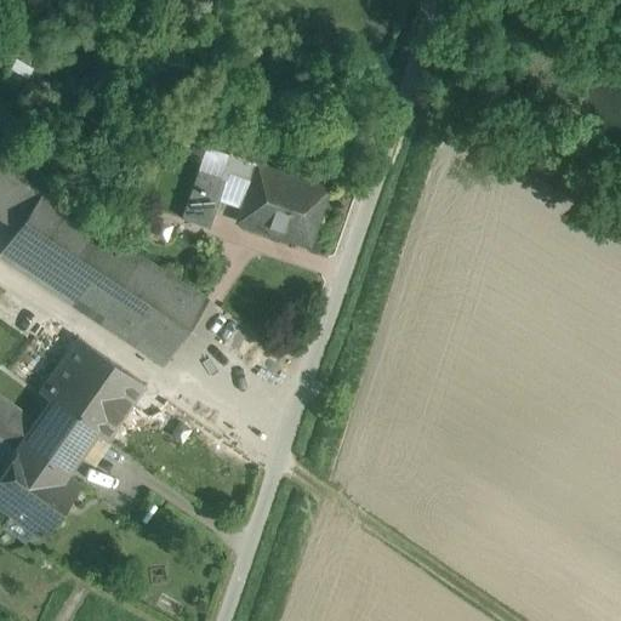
[(206,147),(198,170),(226,180),(227,175),(221,172),(227,154),(206,147)]
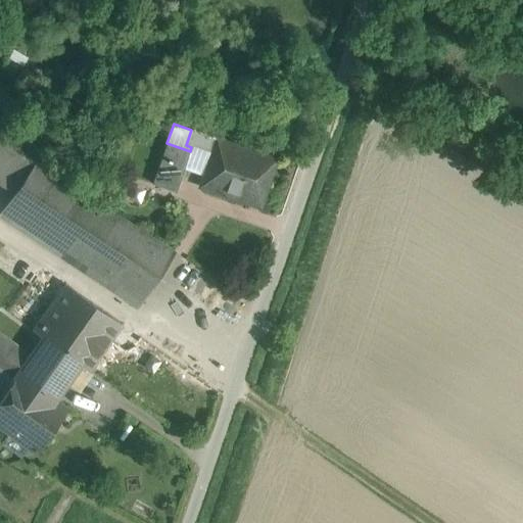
[(191,147),(211,153),(217,139),(218,140),(219,137),(216,136),(216,135),(212,134),(211,135),(192,129),(191,130),(186,145),(191,147)]
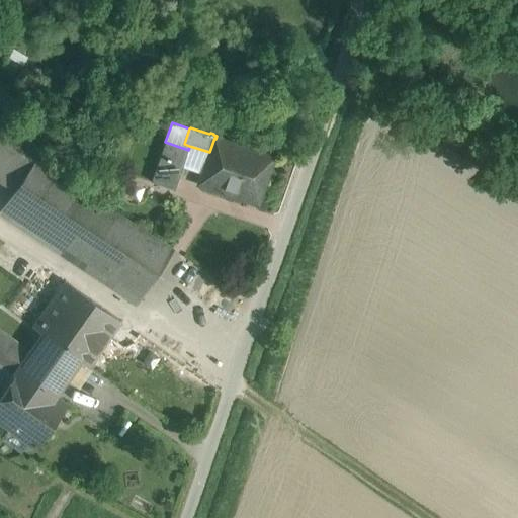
[(173,250),(0,135),(0,183),(12,192),(0,209),(0,212),(136,304),(173,250)]
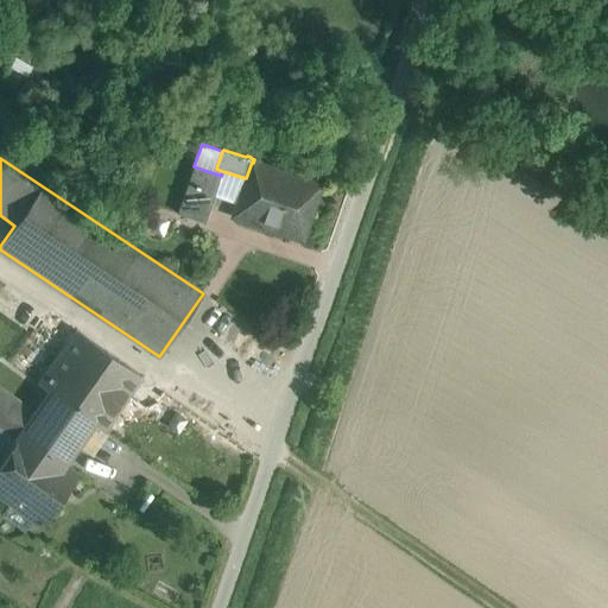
[(246,178),(236,203),(233,217),(292,238),(301,216),(309,220),(321,185),(253,163),(252,162),(246,178)]
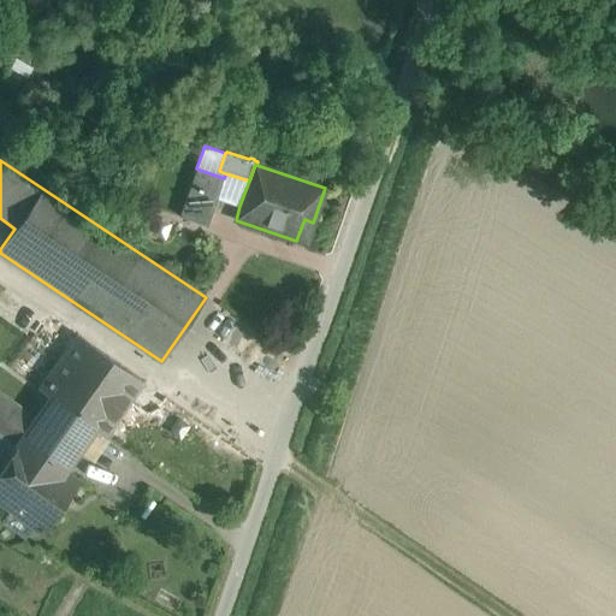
[(196,169),(184,202),(212,212),(217,197),(224,178),(196,169)]
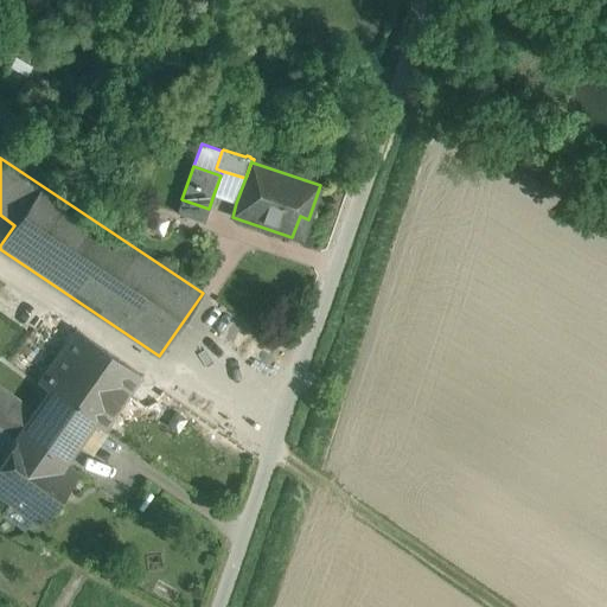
[(246,178),(222,171),(221,176),(213,195),(236,203),(246,178)]
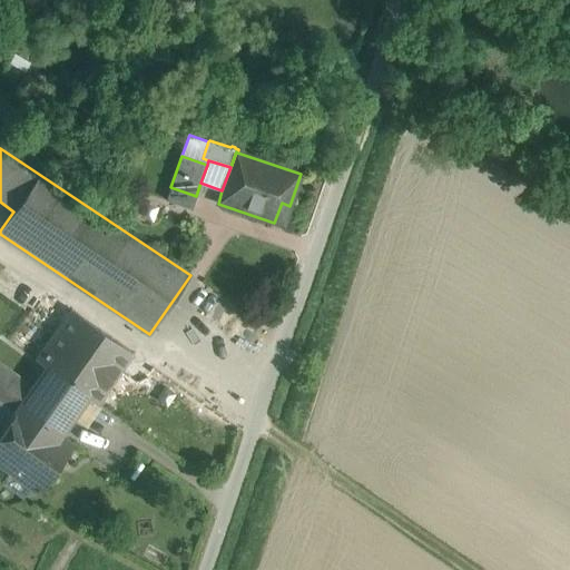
[(196,196),(170,187),(166,200),(192,209),(196,196)]
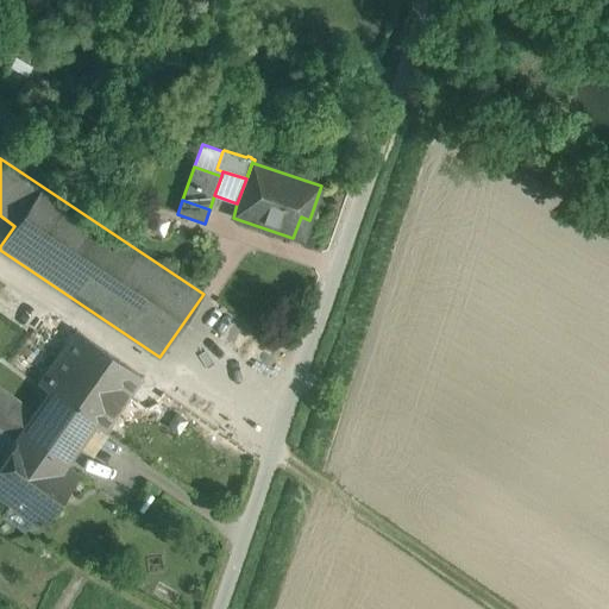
[(205,224),(177,214),(175,223),(201,232),(205,224)]
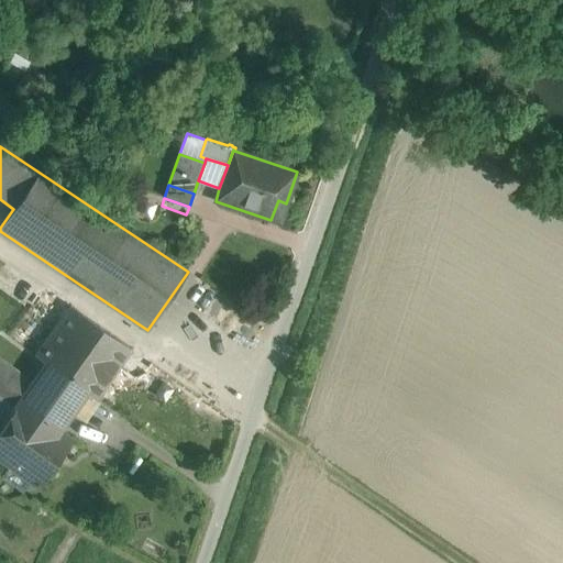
[(130,350),(70,307),(22,375),(0,359),(0,396),(15,408),(20,403),(58,429),(85,392),(96,399),(130,350)]
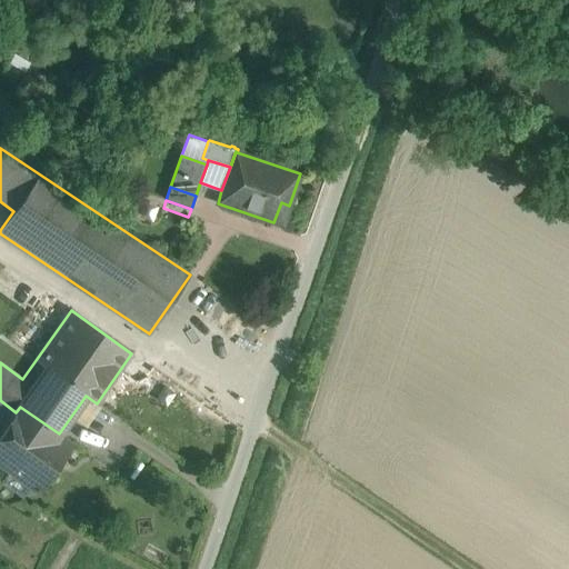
[(59,433),(20,407),(16,412),(0,435),(0,465),(39,493),(73,443),(59,433)]
